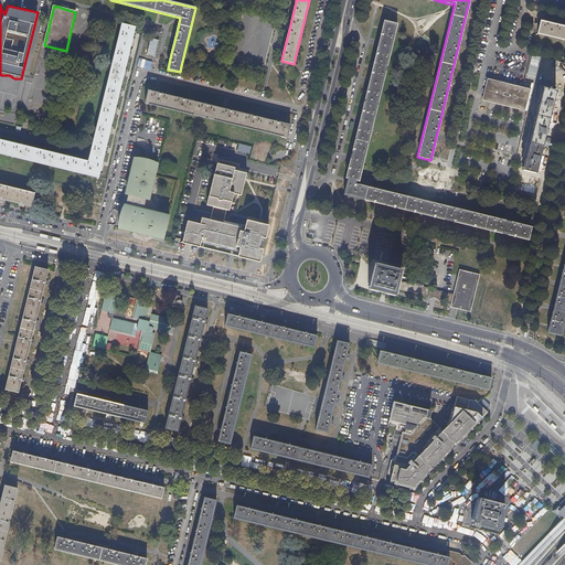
[(359,181),(397,23),(384,20),(345,178),(348,178),(343,194),(528,240),(532,226),(355,183),(356,180),(359,181)]
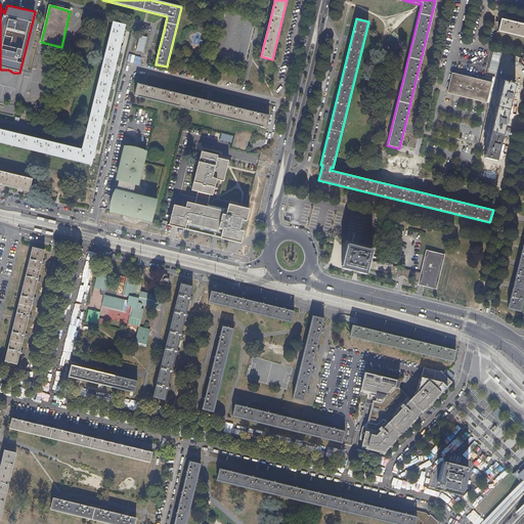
[(523,24),(501,18),(498,31),(523,37),(523,24)]
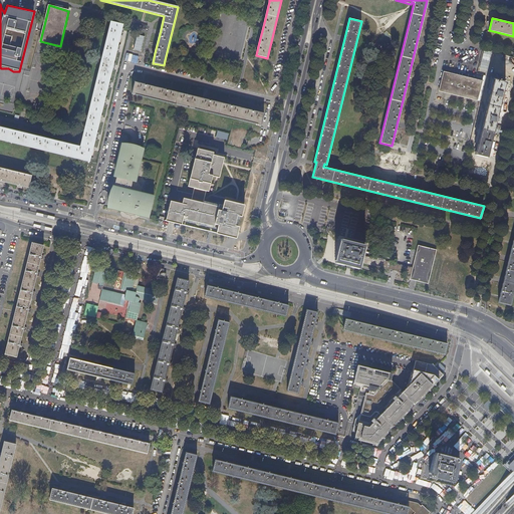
[(111,22),(80,147),(66,144),(59,142),(44,139),(38,137),(23,133),(16,132),(2,127),(0,126),(0,140),(89,162),(94,139),(96,133),(99,121),(100,115),(103,104),(104,98),(107,87),(109,81),(111,70),(113,64),(116,53),(117,46),(120,35),(121,29),(122,25),(111,22)]
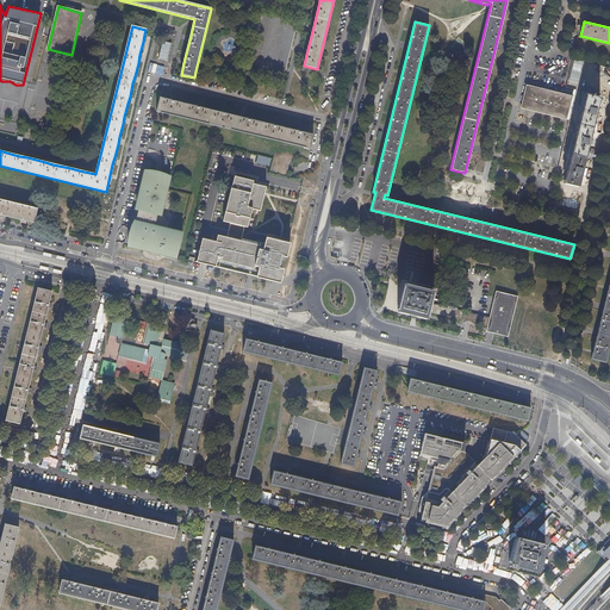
[(566,119),(572,97),(528,86),(526,85),(521,109),(566,119)]
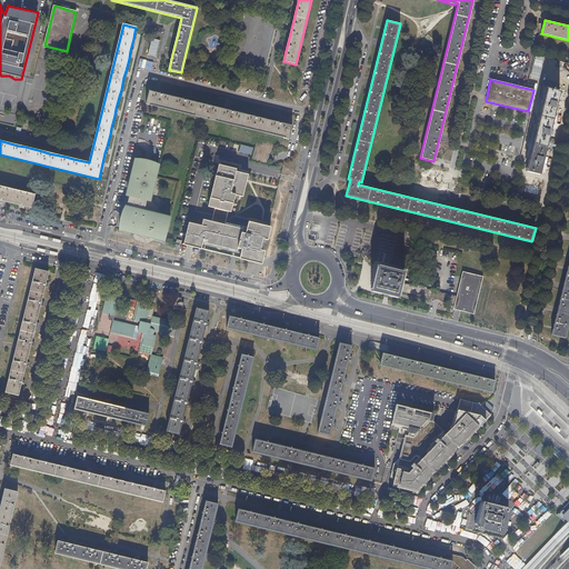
[(539,175),(559,91),(547,89),(526,171),(539,175)]
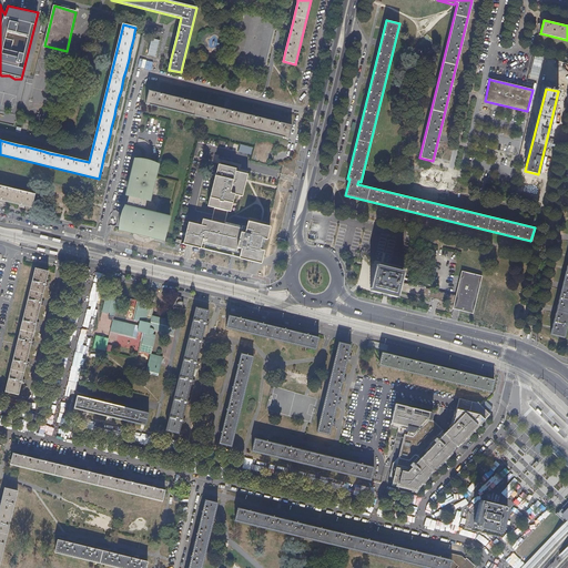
[(259,118),(254,117),(235,111),(230,110),(213,107),(209,105),(186,100),(182,99),(163,94),(159,93),(149,91),(145,103),(290,139),(292,125),(283,123),(277,122),(259,118)]
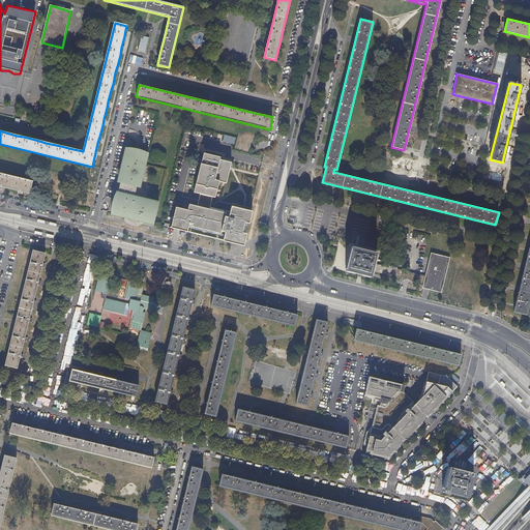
[(69,107),(72,96),(62,94),(60,102),(57,114),(67,116),(69,107)]
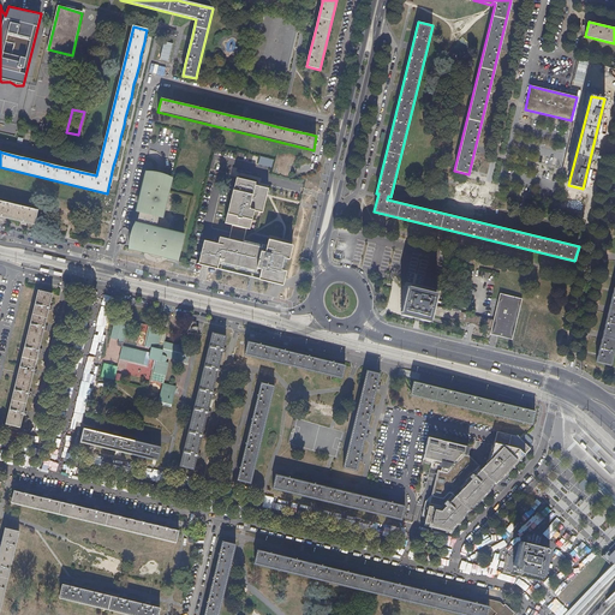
[(272,167),(274,160),(260,156),(258,163),(272,167)]
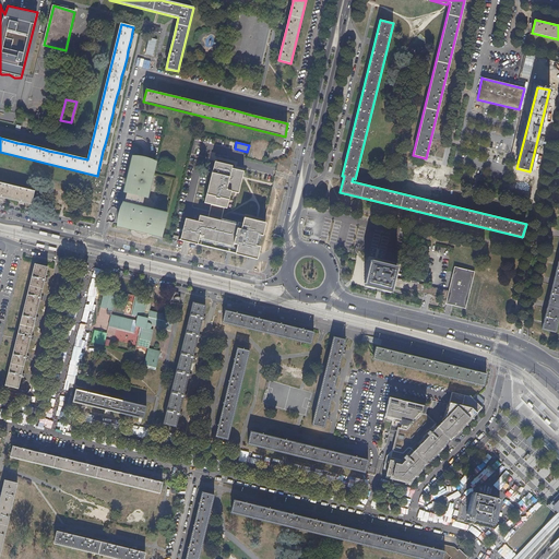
[(166,215),(153,212),(154,203),(152,203),(149,195),(151,188),(154,174),(152,174),(155,162),(133,156),(131,164),(128,177),(123,194),(120,211),(117,225),(131,229),(133,232),(146,235),(150,234),(161,236),(166,215)]
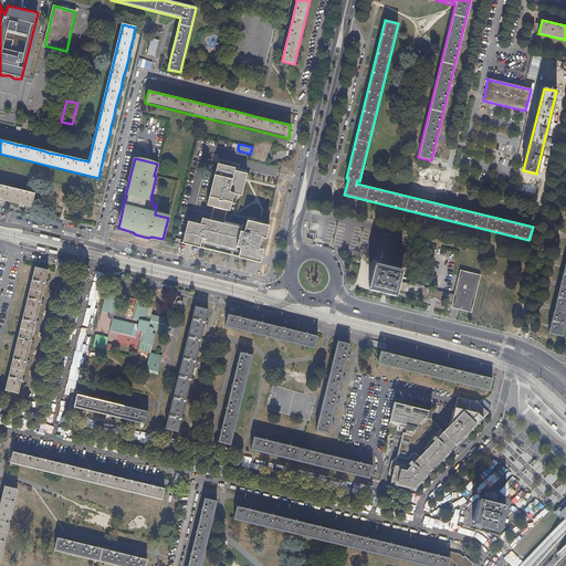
[(215,173),(207,206),(230,211),(234,194),(239,195),(241,181),(240,180),(241,174),(237,173),(238,170),(234,170),(236,167),(224,165),(223,167),(217,165),(215,173)]
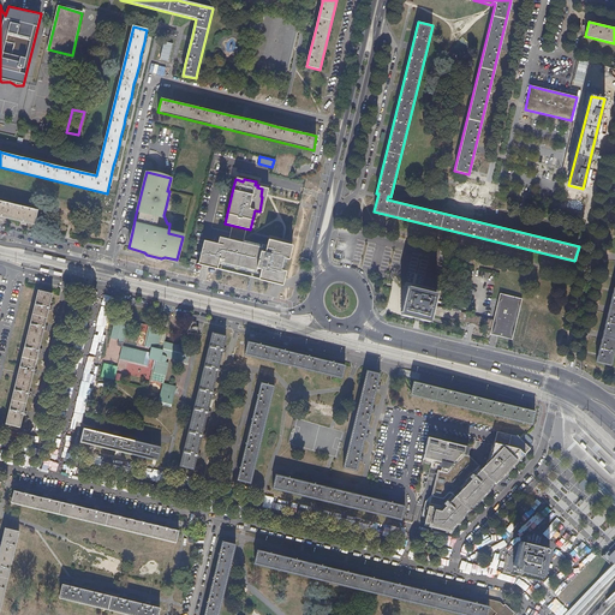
[(0,201),(0,216),(6,218),(21,221),(28,224),(34,225),(37,210),(0,201)]
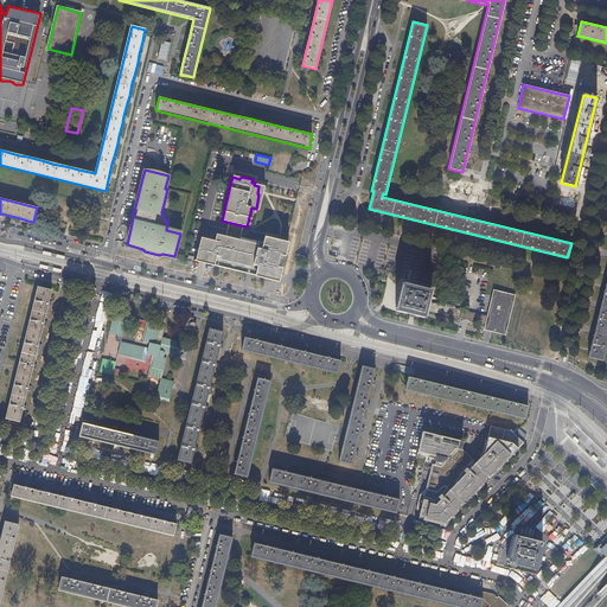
[(224,244),(224,246),(217,244),(215,254),(222,256),(221,257),(244,263),(246,261),(254,263),(254,267),(257,268),(256,274),(266,276),(267,275),(276,274),(278,268),(281,269),(288,238),(282,241),(266,237),(264,243),(260,242),(259,244),(240,240),(238,248),(224,244)]
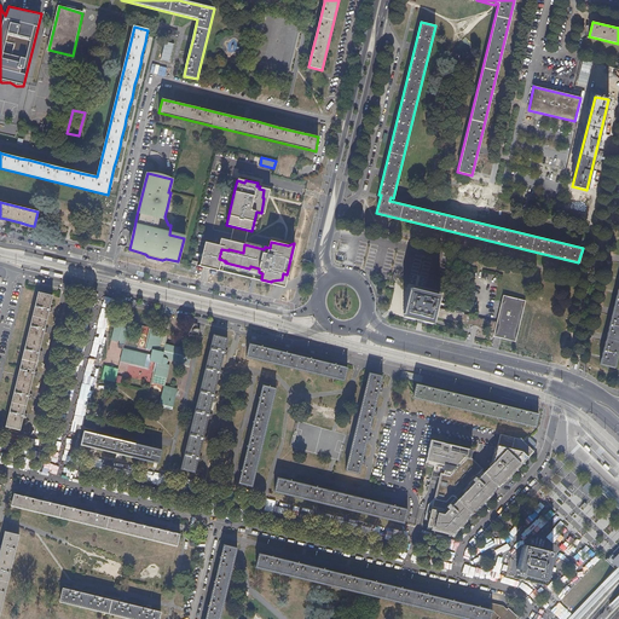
[(424,284),(441,288),(444,277),(449,255),(433,250),(428,270),(424,284)]
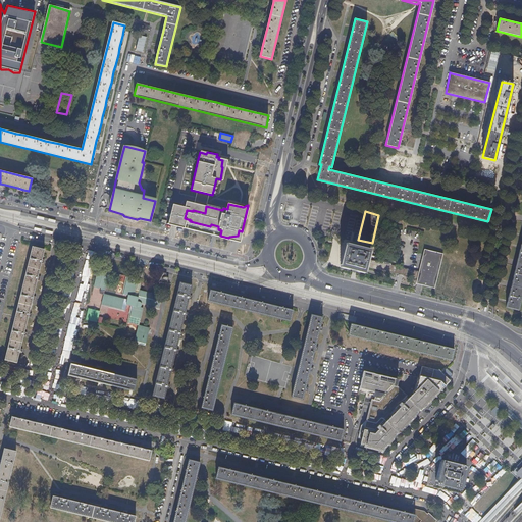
[(518,310),(521,292),(521,241),(506,307),(518,310)]
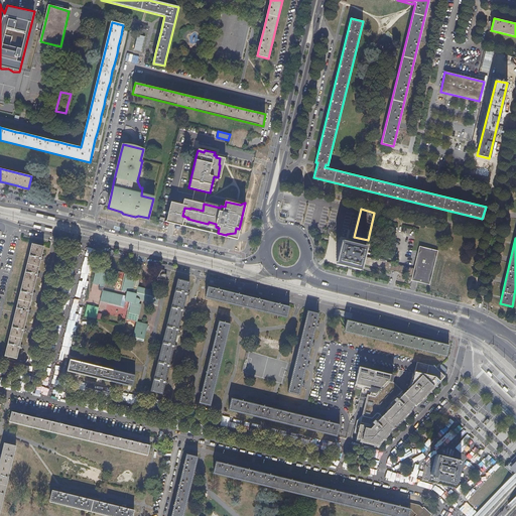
[(366,246),(342,241),(337,264),(360,270),(366,246)]
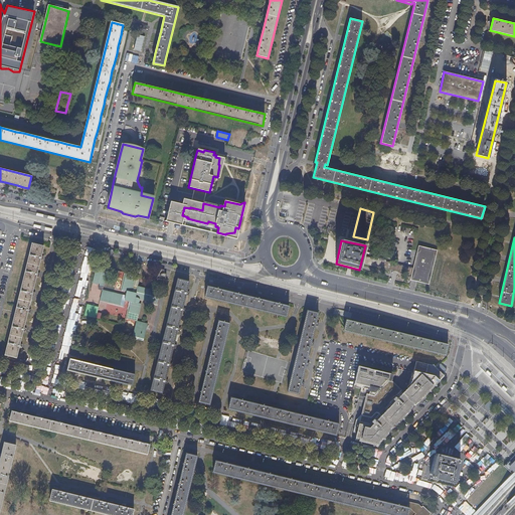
[(32,293),(36,277),(37,273),(40,260),(41,256),(43,245),(31,243),(4,355),(16,358),(19,348),(19,344),(23,332),(23,328),(27,313),(28,309),(31,296),(32,293)]
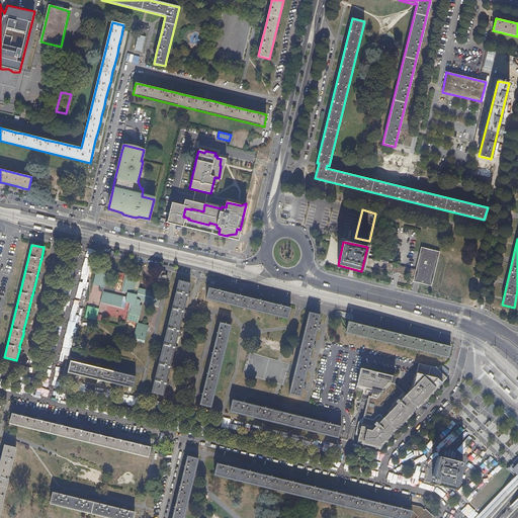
[(431,286),(439,252),(421,247),(415,271),(395,266),(394,272),(414,277),(413,281),(431,286)]
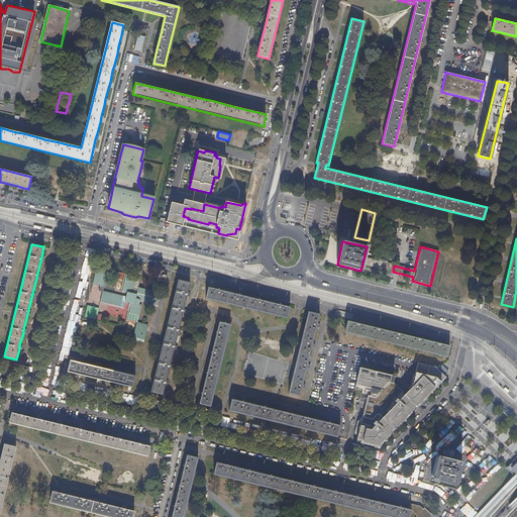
[(393,272),(394,266),(366,259),(364,265),(393,272)]
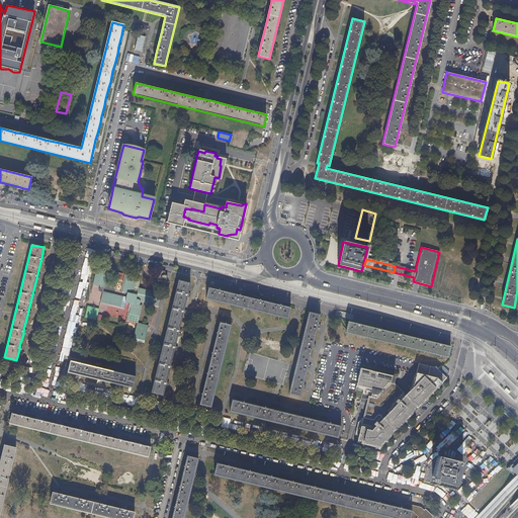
[(103,290),(108,269),(97,266),(93,283),(98,284),(99,283),(100,283),(99,289),(103,290)]
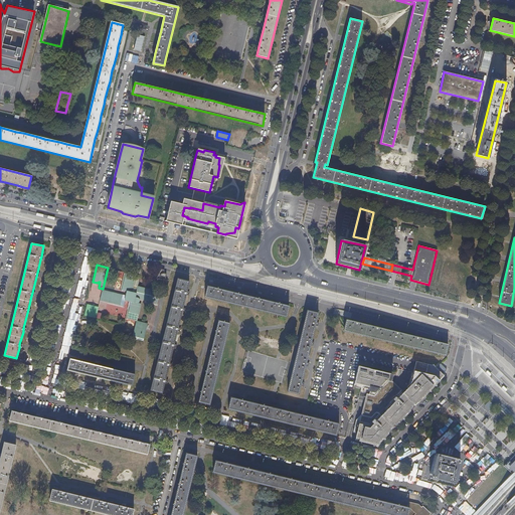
[(161,273),(159,272),(159,269),(154,267),(152,277),(160,279),(161,273)]
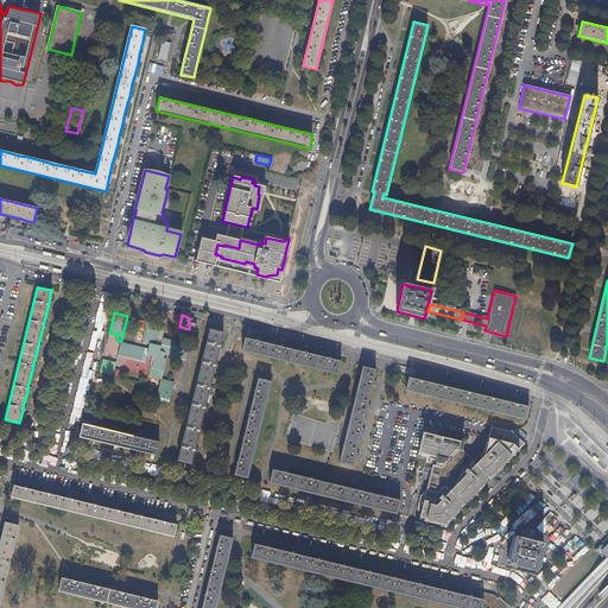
[(185,358),(189,343),(179,341),(163,336),(162,337),(158,336),(160,324),(147,321),(143,341),(151,343),(150,348),(121,341),(118,354),(127,356),(146,361),(147,354),(152,355),(147,374),(160,378),(162,378),(166,358),(163,356),(165,355),(165,354),(164,352),(185,358)]
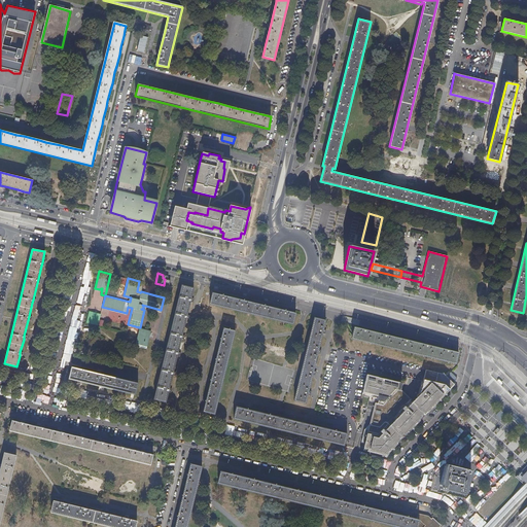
[(178,352),(182,337),(183,332),(186,319),(187,315),(190,301),(191,296),(194,288),(181,285),(153,399),(167,402),(169,393),(170,389),(173,375),(174,371),(177,356),(178,352)]
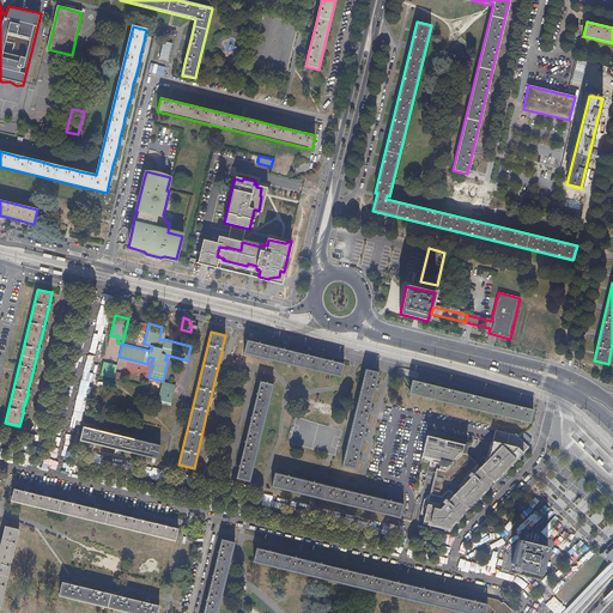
[(329,360),(311,356),(307,354),(286,350),(281,349),(263,345),(258,344),(247,340),(243,353),(340,377),(344,364),(334,362),(329,360)]
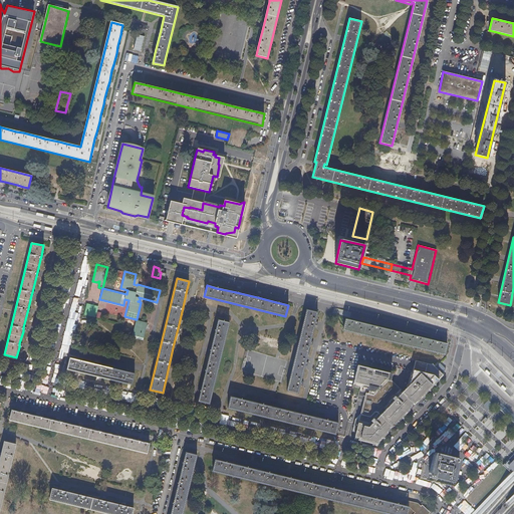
[(95,316),(98,305),(94,304),(93,305),(91,305),(92,303),(86,302),(84,313),(89,315),(89,314),(91,314),(91,315),(95,316)]
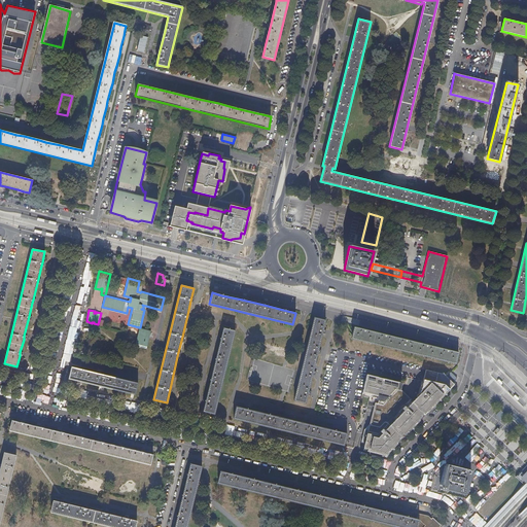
[(319,348),(320,343),(322,332),(323,328),(325,320),(314,317),(293,400),(306,402),(308,393),(309,389),(312,374),(314,370),(318,352),(319,348)]
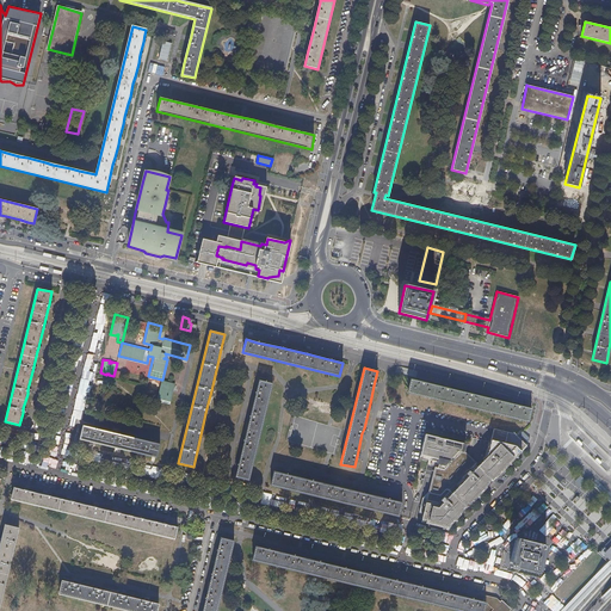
[(170,403),(174,383),(162,380),(161,380),(156,401),(170,403)]
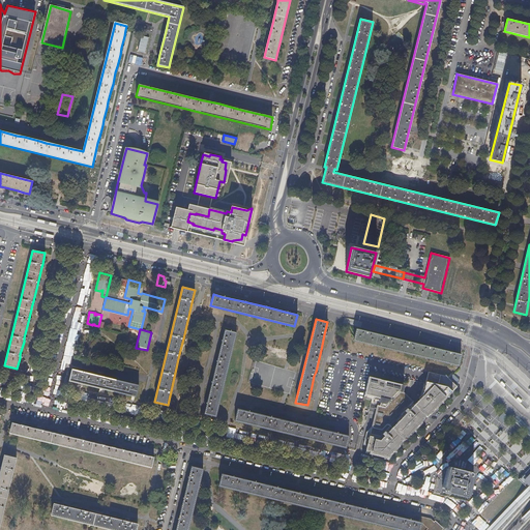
[(428,347),(411,343),(406,342),(390,337),(386,336),(369,332),(364,331),(356,329),(353,341),(458,365),(461,354),(452,352),(448,351),(433,348),(428,347)]
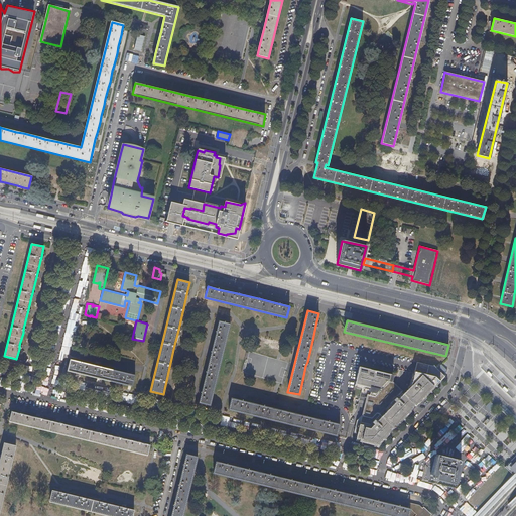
[(210,405),(230,324),(219,321),(217,329),(216,333),(213,348),(212,352),(208,368),(207,372),(203,389),(202,393),(200,402),(210,405)]
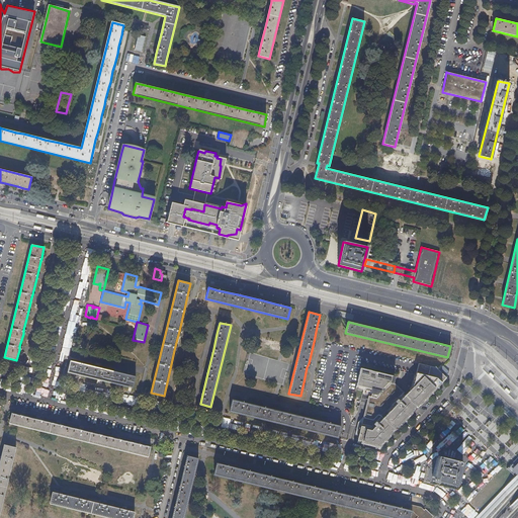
[(121,372),(104,368),(100,367),(83,363),(79,362),(71,360),(68,371),(133,387),(136,375),(126,373),(121,372)]
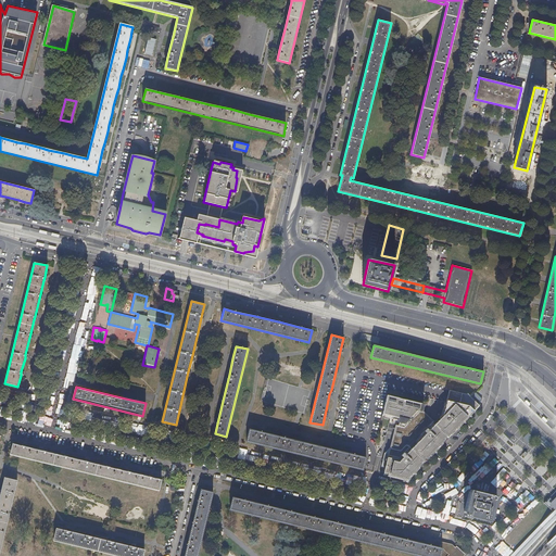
[(451,434),(479,406),(468,395),(450,391),(443,416),(434,425),(432,424),(433,421),(425,413),(419,411),(421,404),(387,395),(382,415),(390,416),(389,420),(396,422),(383,475),(406,481),(449,437),(446,436),(449,433),(451,434)]
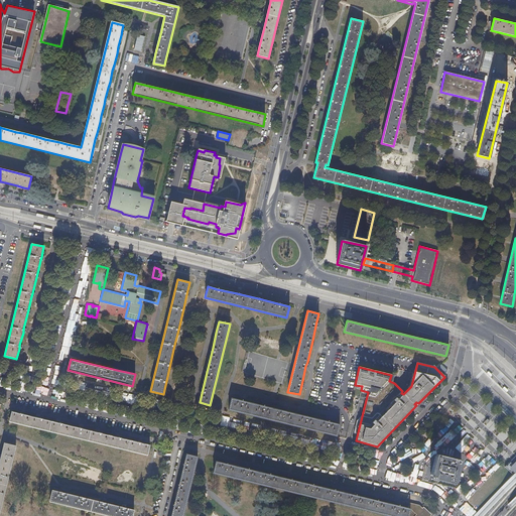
[(304,416),(288,412),(283,410),(266,406),(261,405),(245,401),(240,400),(231,398),(229,409),(301,427),(337,436),(340,424),(332,422),(327,421),(309,417),(304,416)]
